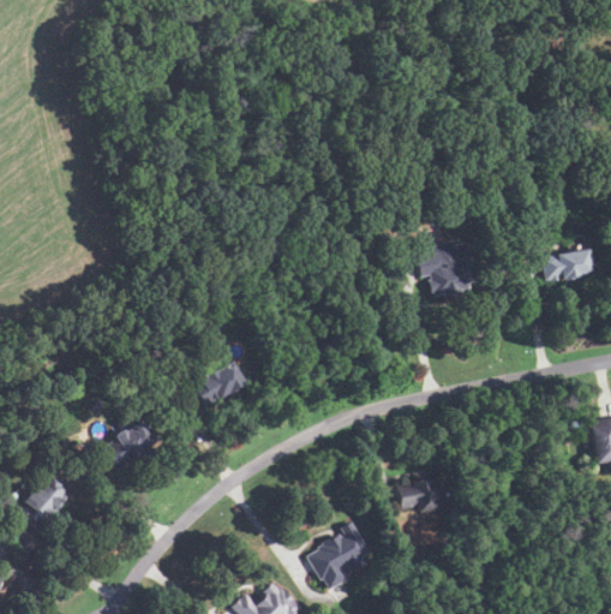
[(411,226),(397,231),(391,213),(406,209),(411,226)]
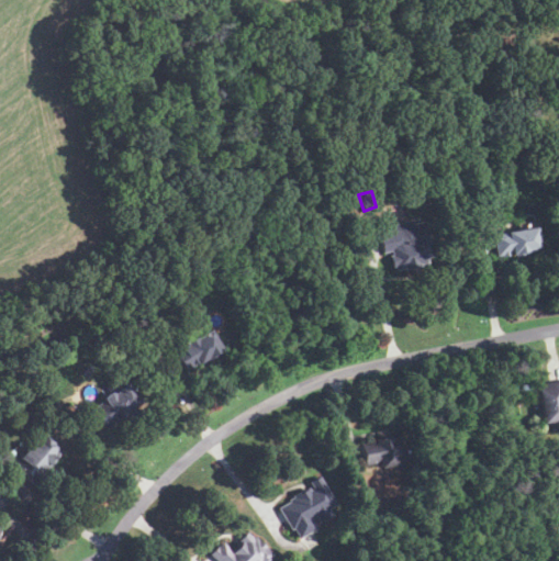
[(399,271),(398,267),(394,268),(391,256),(395,255),(394,251),(386,254),(380,229),(412,221),(413,225),(428,221),(437,255),(428,257),(431,262),(399,271)]
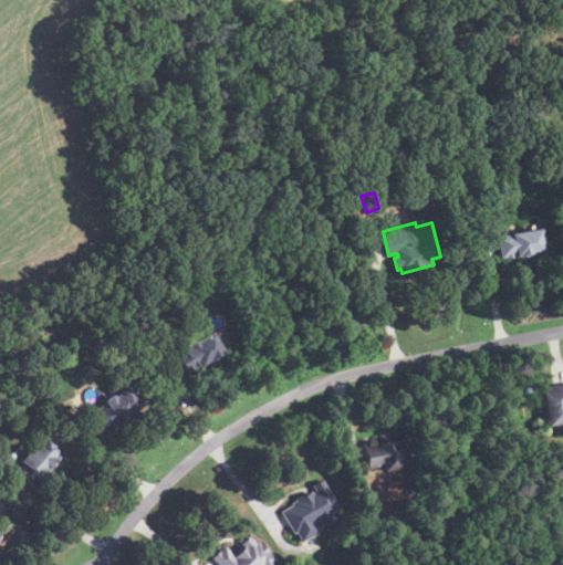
[(508,258),(508,257),(503,258),(500,237),(514,234),(514,233),(544,229),(548,250),(535,252),(535,253),(508,258)]
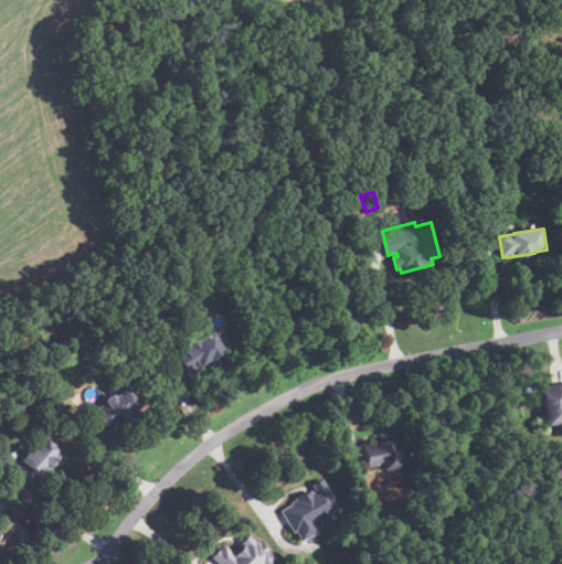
[(190,374),(178,355),(190,348),(189,344),(199,338),(201,341),(214,332),(225,351),(212,359),(213,361),(190,374)]
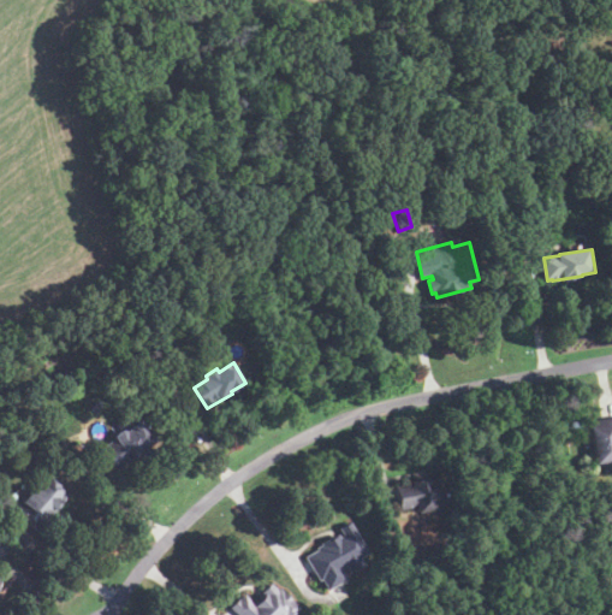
[(611,462),(599,465),(592,423),(611,419),(611,462)]
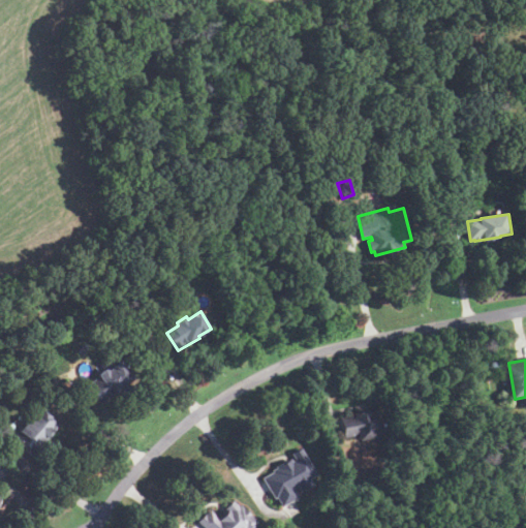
[(102,405),(88,386),(100,376),(101,377),(100,373),(104,371),(110,371),(121,362),(135,379),(129,384),(133,390),(126,395),(122,390),(102,405)]
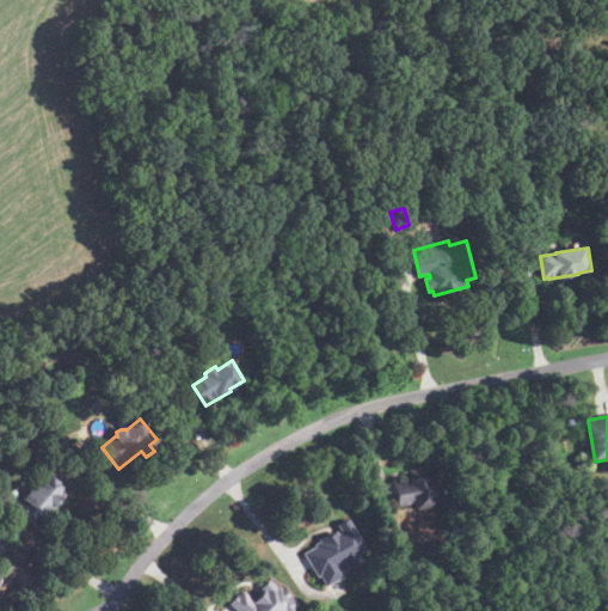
[(43,531),(16,508),(47,470),(61,482),(60,484),(69,493),(53,513),(55,515),(43,531)]
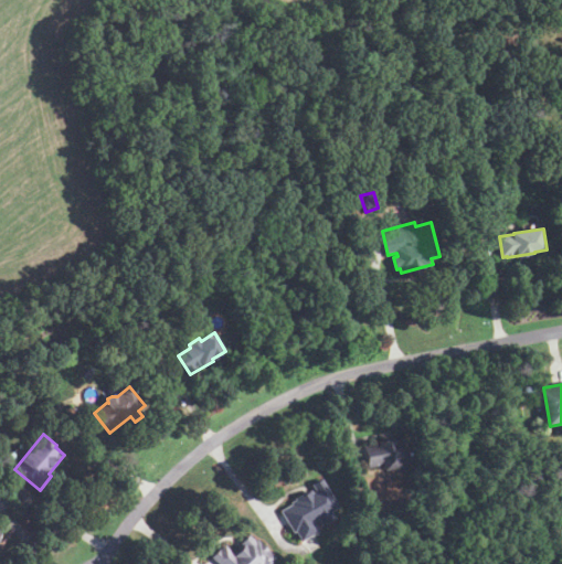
[(368,467),(367,446),(381,445),(380,440),(407,438),(410,460),(401,461),(402,467),(383,468),(383,466),(368,467)]
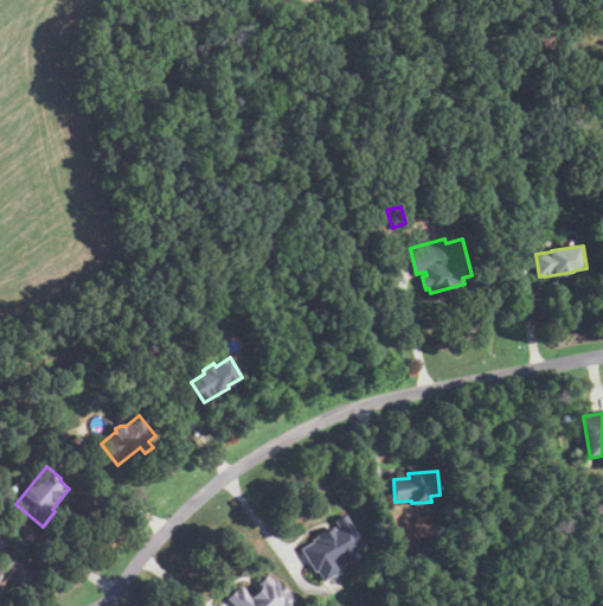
[(326,580),(320,571),(318,572),(305,548),(316,541),(315,540),(320,536),(320,535),(335,524),(338,529),(341,528),(337,521),(347,514),(365,543),(357,549),(360,556),(347,563),(342,556),(337,560),(342,571),(326,580)]
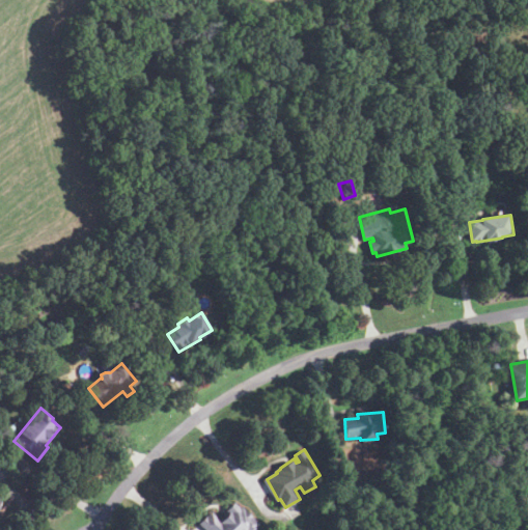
[(205,529),(201,526),(214,512),(222,521),(229,513),(228,511),(235,503),(242,509),(243,509),(260,526),(257,529),(205,529)]
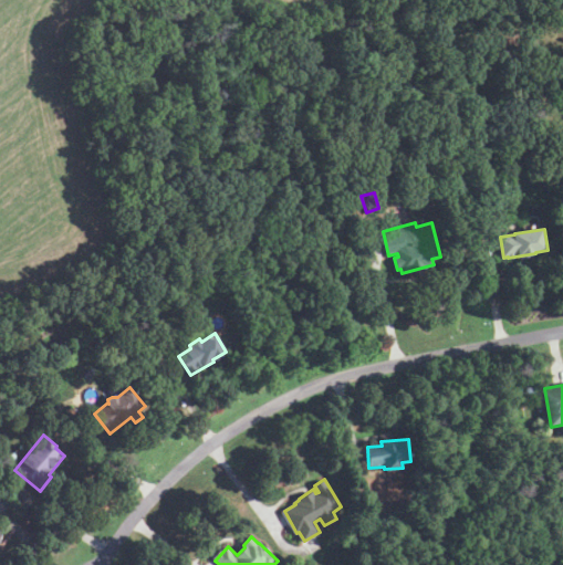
All buildings are outlined.
